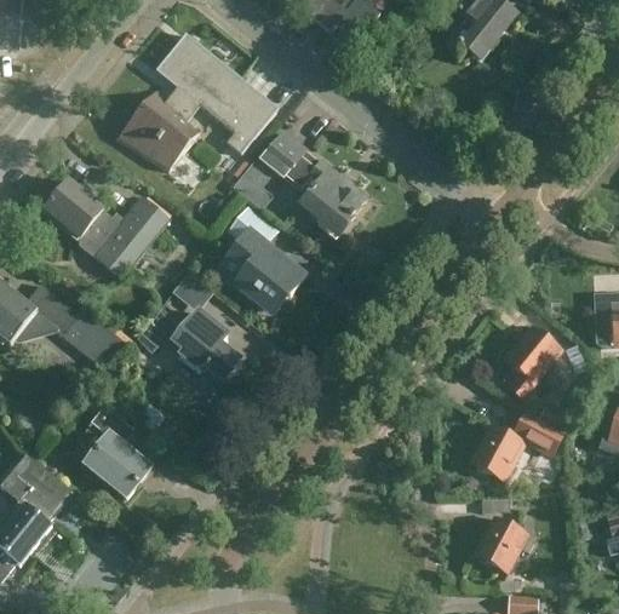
[(345,9),(334,0),(291,0),(328,30),(336,23),(356,39),(379,11),(365,0),(353,0),(345,9)]
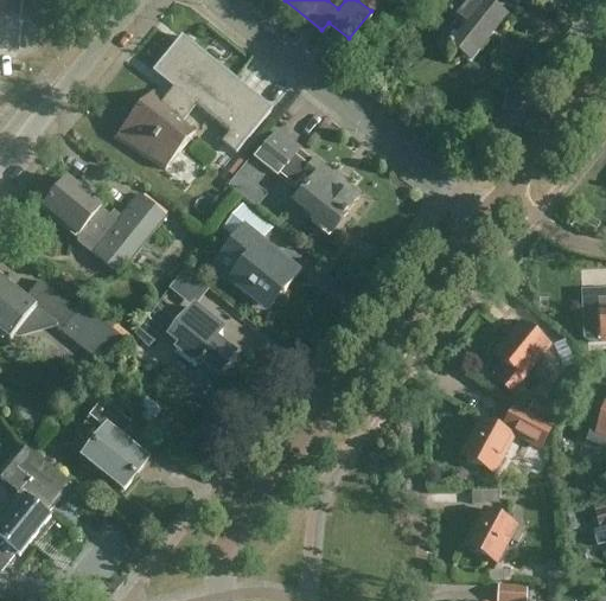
[(447,40),(469,58),(505,13),(491,0),(455,0),(451,6),(448,5),(446,7),(467,25),(454,42),(450,38),(447,40)]
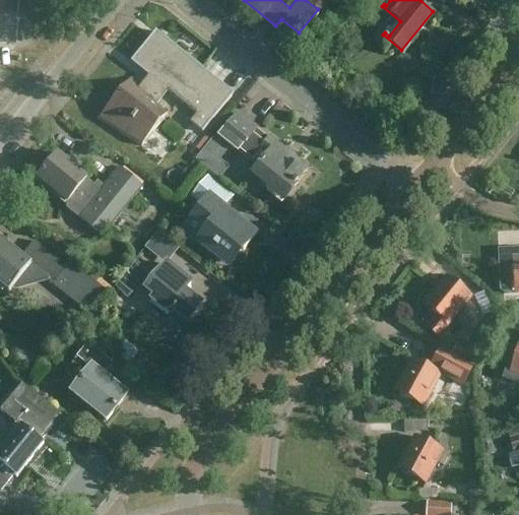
[(201,129),(233,90),(155,27),(130,58),(147,71),(135,85),(129,79),(133,74),(131,73),(106,104),(107,104),(102,111),(120,125),(117,128),(140,142),(167,110),(155,102),(167,87),(195,111),(189,119),(201,129)]
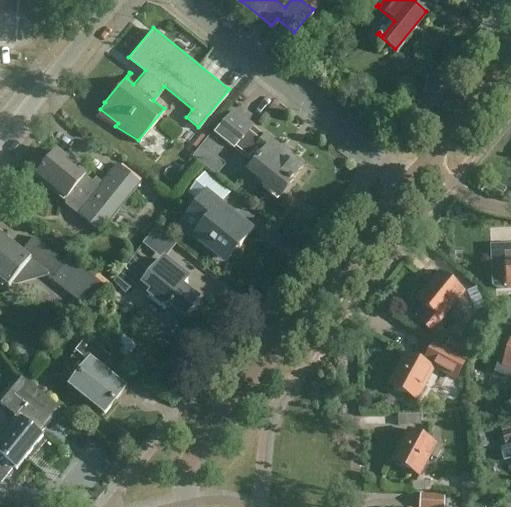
[(233,145),(251,123),(233,108),(232,108),(214,131),(232,146),(233,145)]
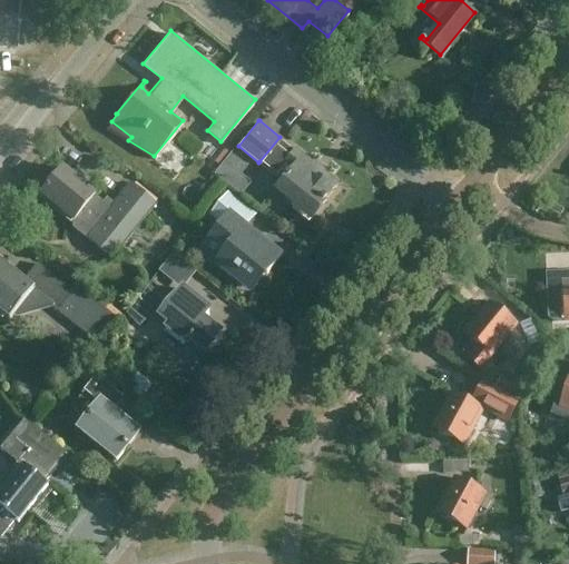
[(293,148),(280,137),(260,161),(274,174),(280,167),(285,171),(283,175),(284,176),(275,187),(295,203),(291,207),(292,208),(296,204),(310,215),(307,217),(308,218),(326,196),(324,195),(335,180),(293,147),(293,148)]
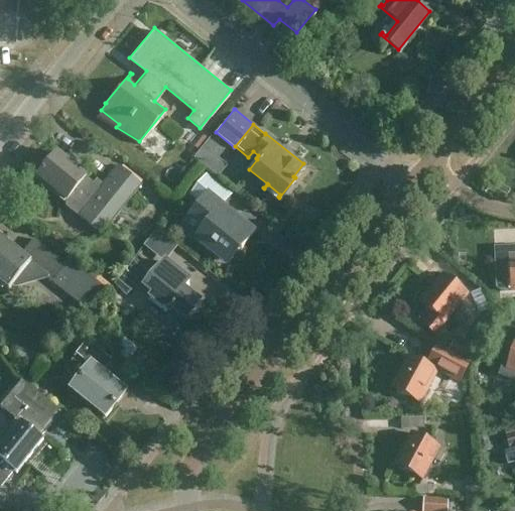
[(85,173),(85,172),(55,149),(36,173),(65,198),(66,203),(100,231),(140,181),(118,163),(103,181),(96,176),(93,180),(85,173)]
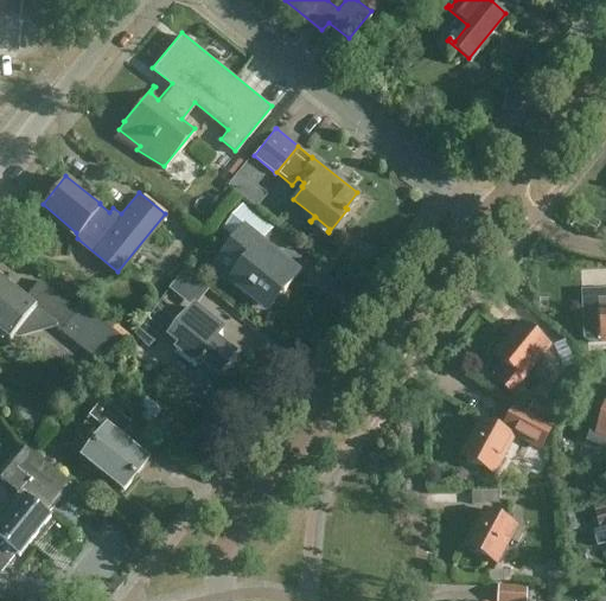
[(202,222),(230,187),(218,178),(191,212),(202,222)]
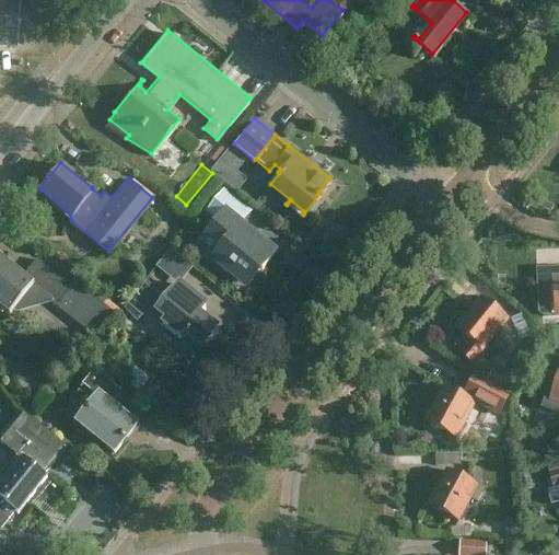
[(201,204),(218,217),(195,244),(226,269),(231,265),(246,277),(253,268),(263,268),(278,249),(241,219),(225,207),(234,195),(219,182),(201,204)]
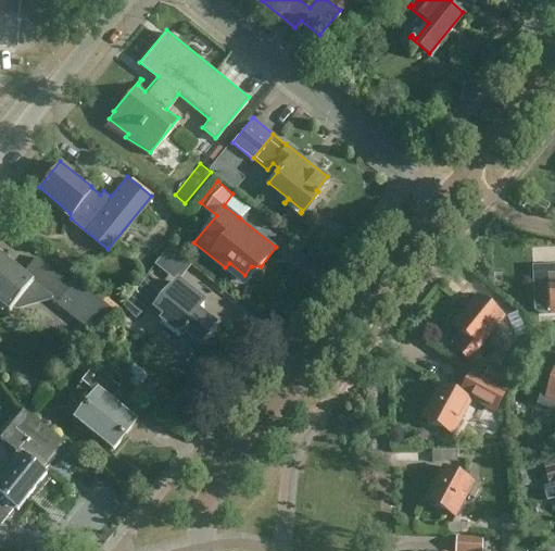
[(13,233),(5,241),(28,261),(36,252),(13,233)]
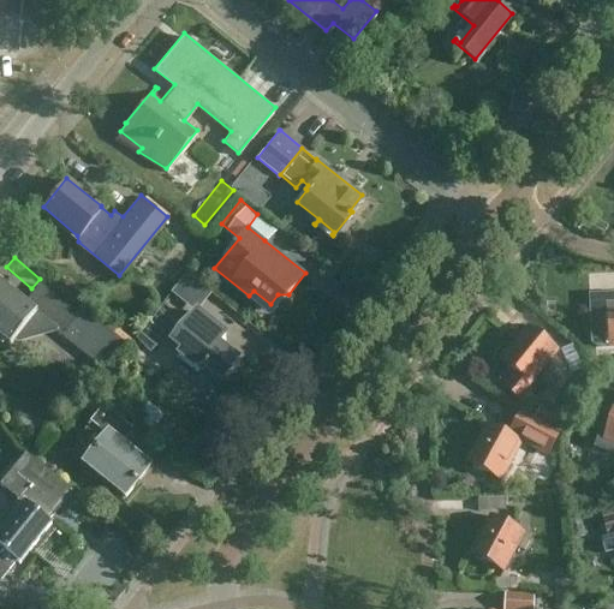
[(0,334),(10,342),(18,330),(23,333),(48,324),(52,321),(57,326),(55,327),(105,368),(126,340),(82,304),(77,310),(40,280),(37,282),(37,284),(25,298),(0,278),(0,334)]
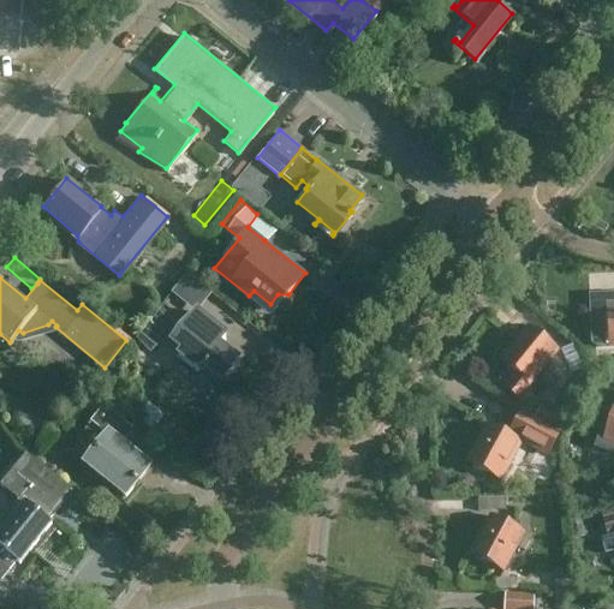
[(606,308),(607,342),(613,341),(613,288),(588,290),(589,309),(606,308)]
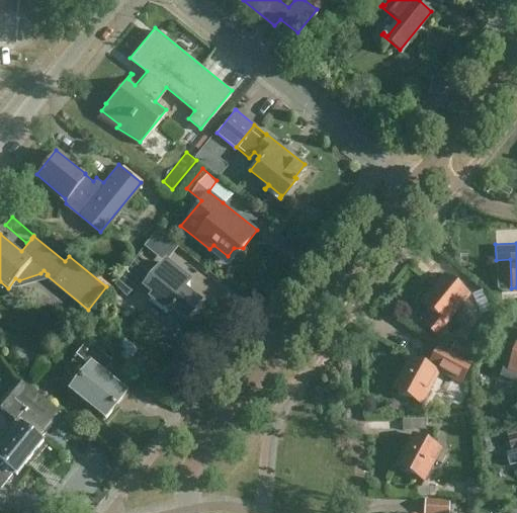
[(115,281),(124,291),(147,270),(135,257),(115,281)]
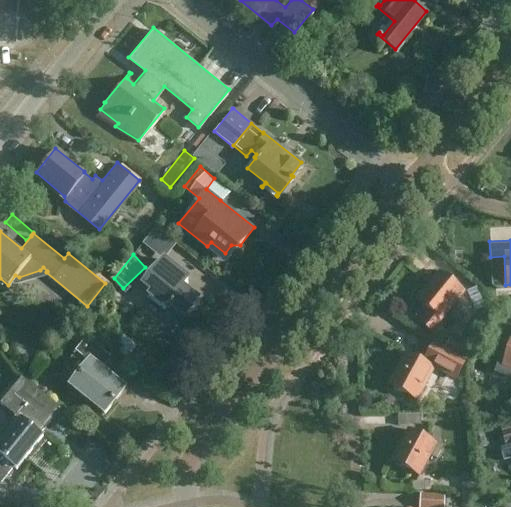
[(162,256),(143,280),(151,287),(148,290),(168,306),(170,303),(183,313),(184,313),(183,312),(195,297),(196,298),(197,297),(185,288),(184,279),(188,274),(186,273),(185,274),(162,256)]
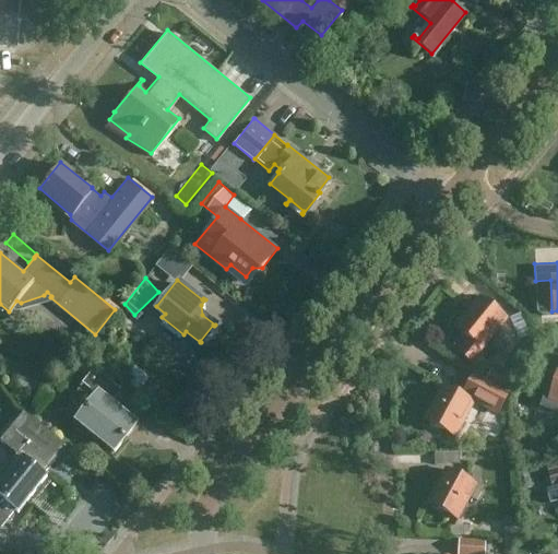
[(458,350),(470,360),(506,315),(479,293),(454,323),(470,337),(458,350)]
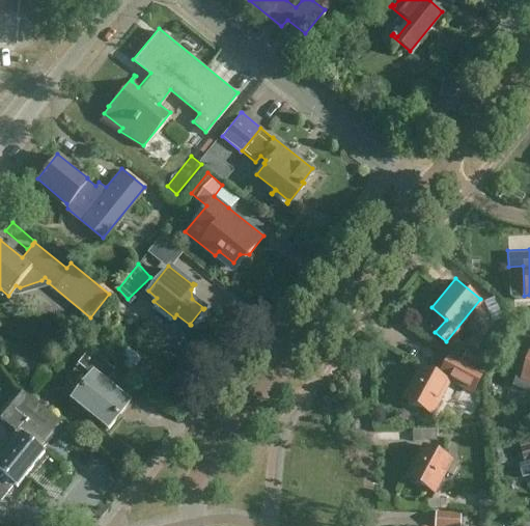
[(529,345),(523,365),(518,364),(511,382),(529,387),(529,345)]
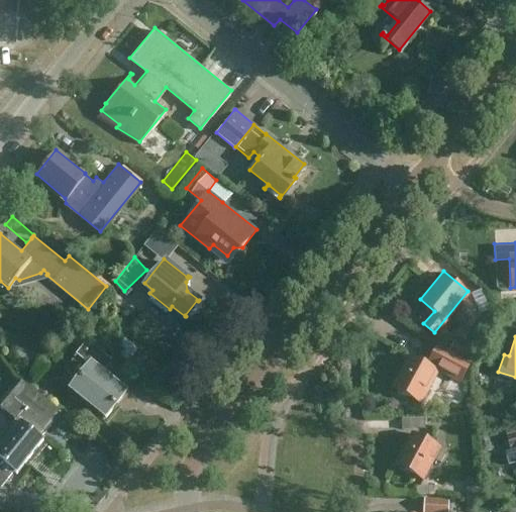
[(70,387),(104,415),(124,390),(101,371),(111,359),(86,337),(66,363),(67,364),(76,351),(89,363),(70,387)]
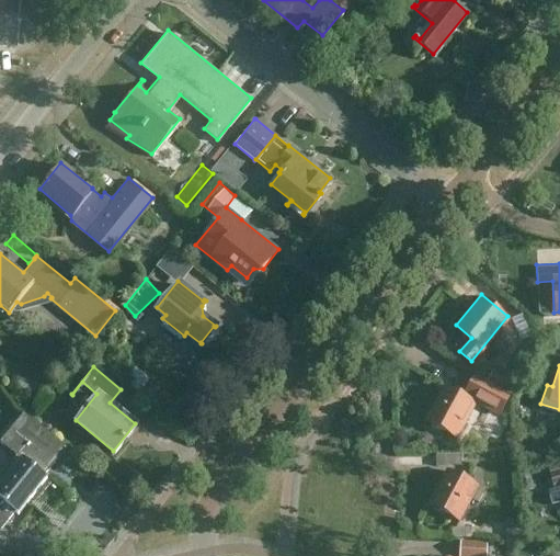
[(444,385),(425,420),(455,437),(473,400),(444,385)]
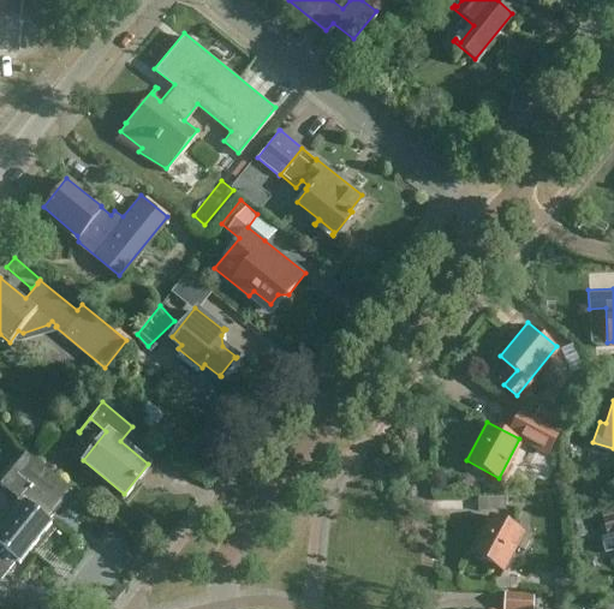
[(15,511),(0,527),(0,565),(9,553),(18,560),(51,520),(47,518),(72,487),(25,449),(0,479),(0,483),(17,496),(10,506),(15,511)]
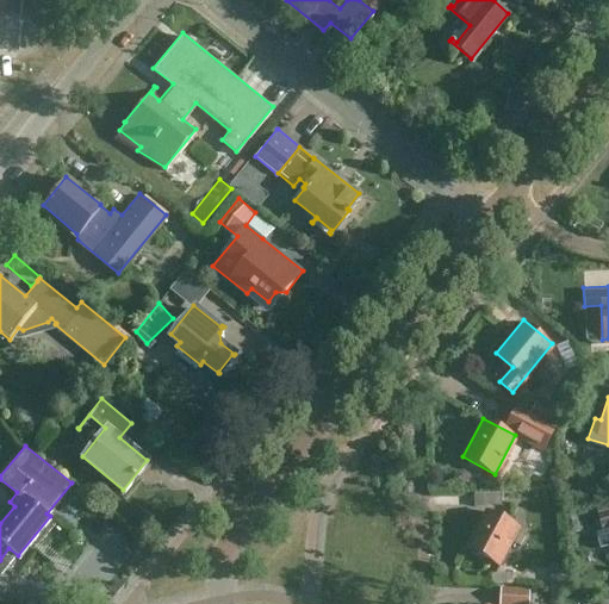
[(501,489),(473,489),(473,502),(501,502),(501,489)]
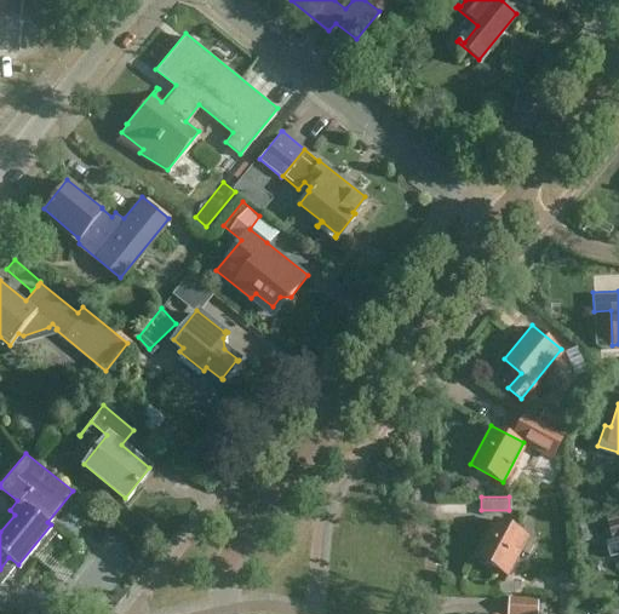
[(506,573),(521,546),(527,550),(533,540),(526,537),(527,534),(493,516),(473,555),(506,573)]
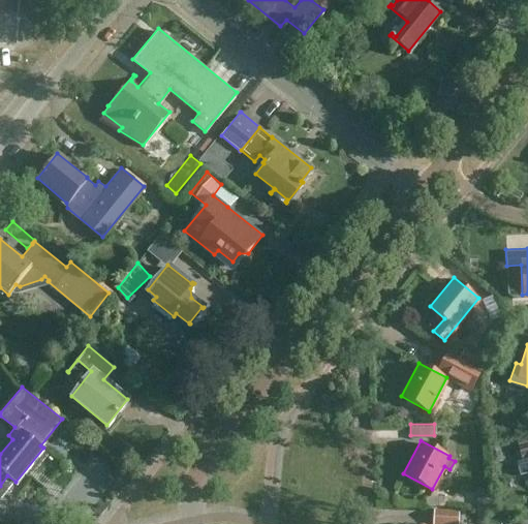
[(527,440),(517,444),(521,458),(527,456),(527,440)]
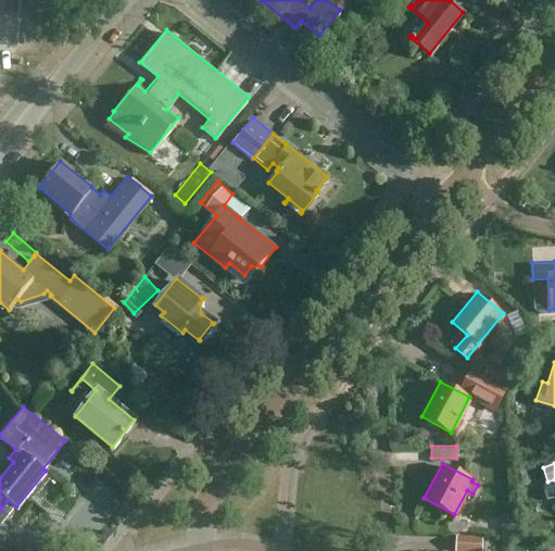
[(101,528),(111,508),(100,502),(90,524),(101,528)]
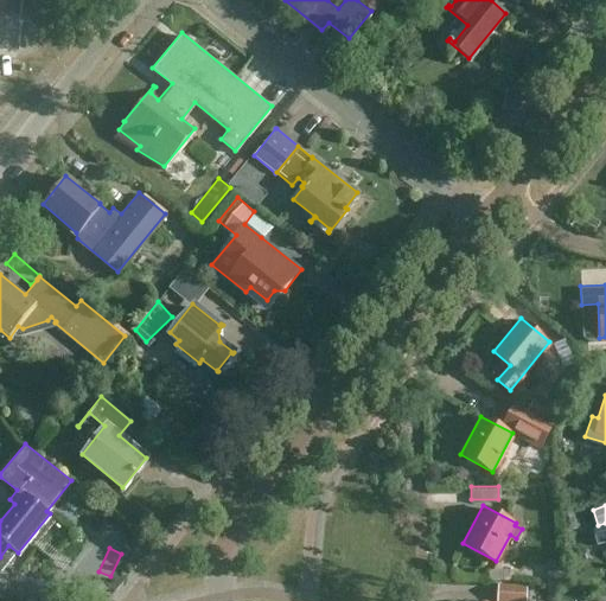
[(546,568),(547,583),(560,582),(559,567),(546,568)]
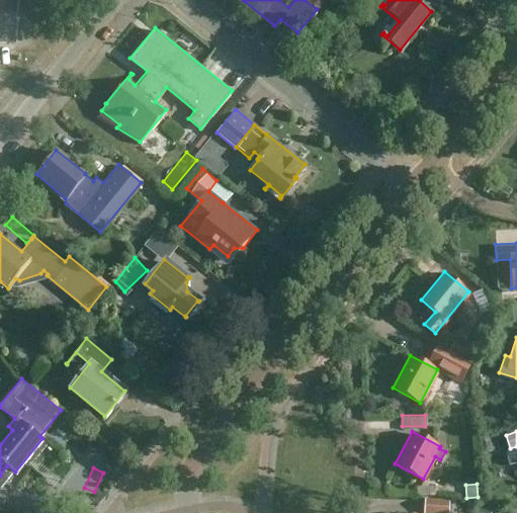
[(424,497),(423,512),(447,512),(448,498),(424,497)]
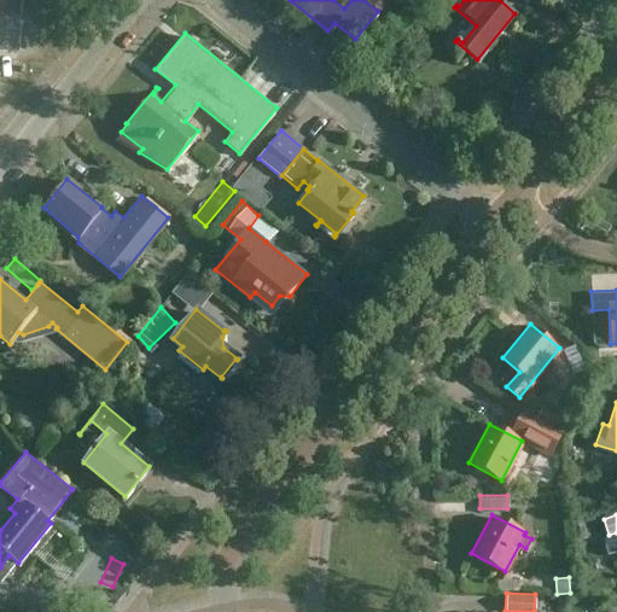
[(571,610),(570,593),(557,594),(558,611),(571,610)]
